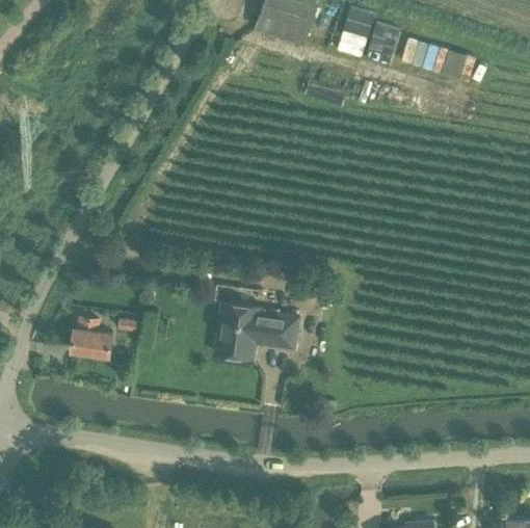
[(325,52),(342,1),(337,0),(263,0),(254,30),(301,46),(302,44),(325,52)]
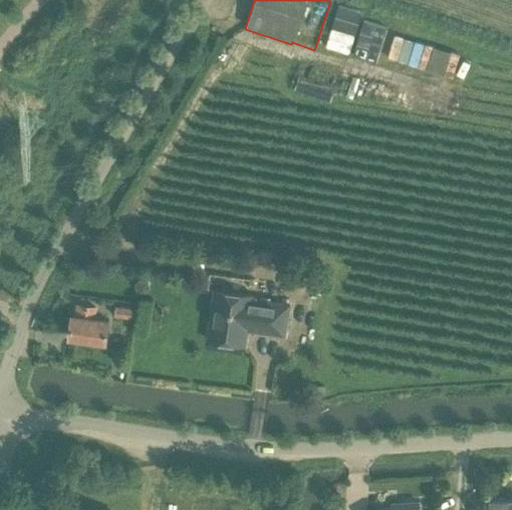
[(348,54),(354,36),(331,29),(326,47),(348,54)]
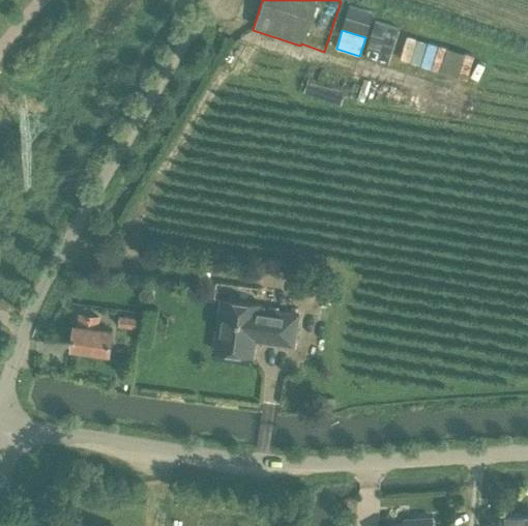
[(312,77),(308,76),(301,98),(340,109),(346,86),(341,85),(342,81),(336,80),(335,83),(318,79),(319,75),(313,74),(312,77)]
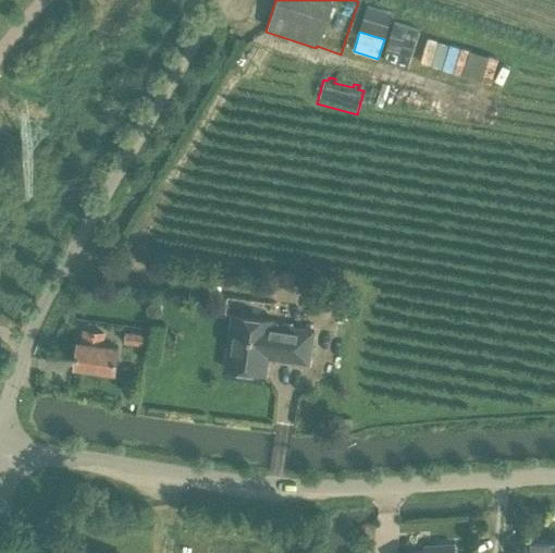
[(294,278),(276,273),(273,286),(291,291),(294,278)]
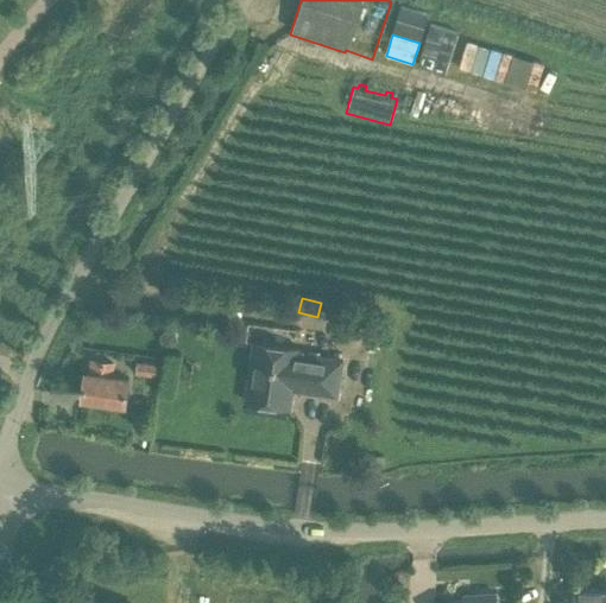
[(176,346),(174,336),(165,334),(158,340),(161,349),(170,353),(176,346)]
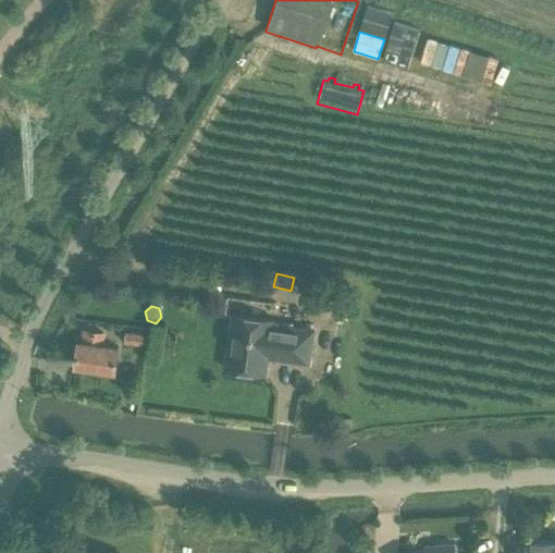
[(307,367),(312,333),(271,327),(271,323),(231,318),(223,371),(263,378),(266,360),(307,367)]
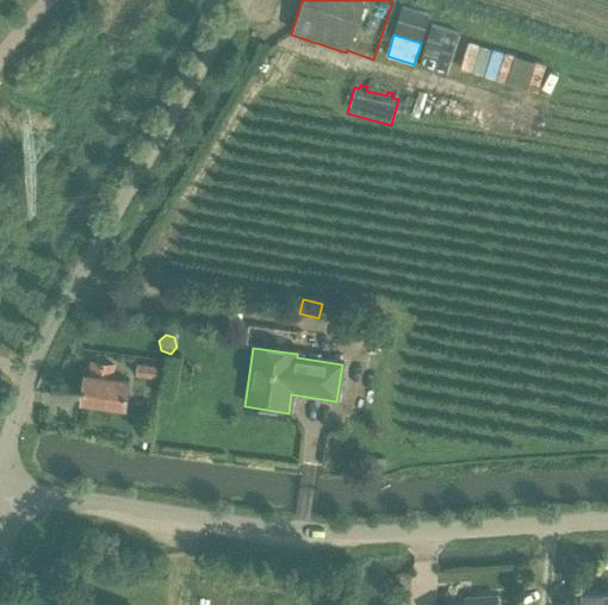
[(124,409),(128,384),(109,381),(111,368),(91,366),(90,379),(84,378),(80,403),(124,409)]
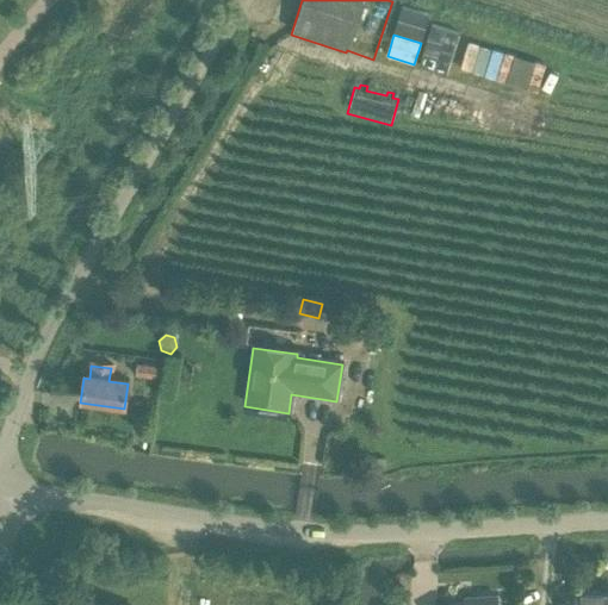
[(154,380),(155,369),(135,367),(134,378),(154,380)]
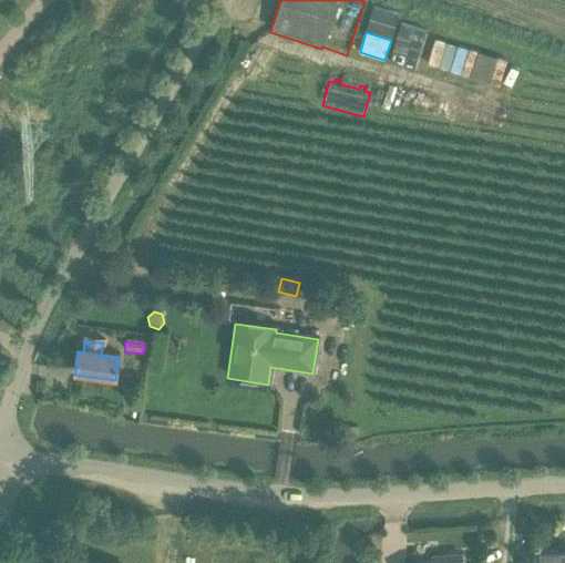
[(534,553),(533,562),(560,562),(561,554),(534,553)]
